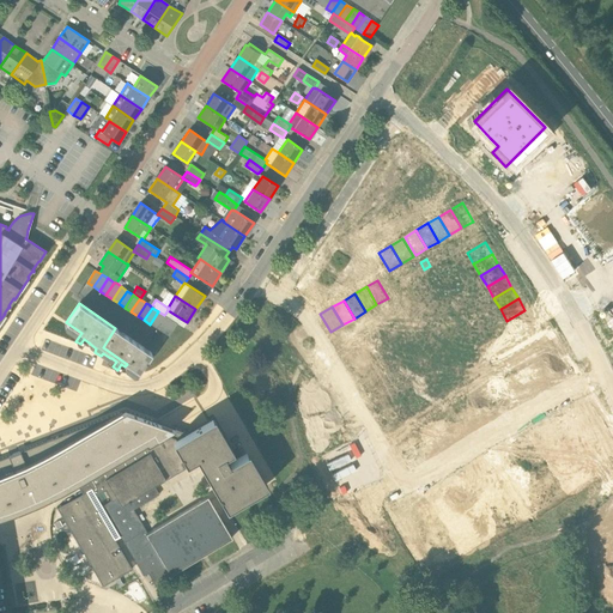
[(525,310),(507,321),(514,332),(532,321),(525,310)]
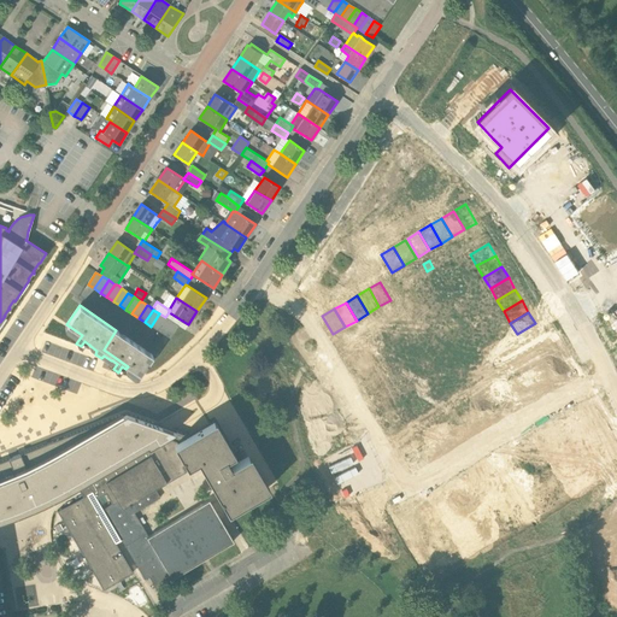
[(151,327),(157,330),(165,317),(159,313),(151,327)]
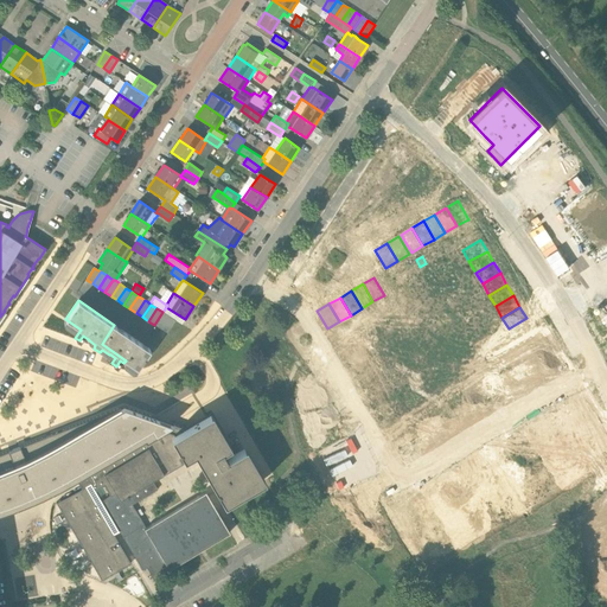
[(154,325),(161,330),(170,317),(163,312),(154,325)]
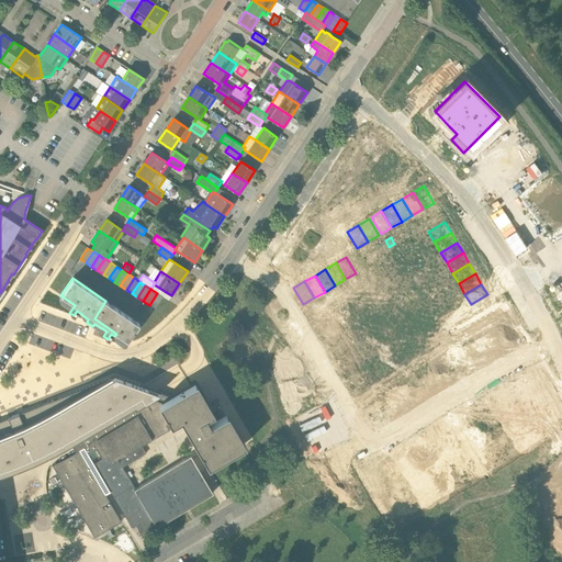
[(157,293),(149,305),(155,308),(163,296),(157,293)]
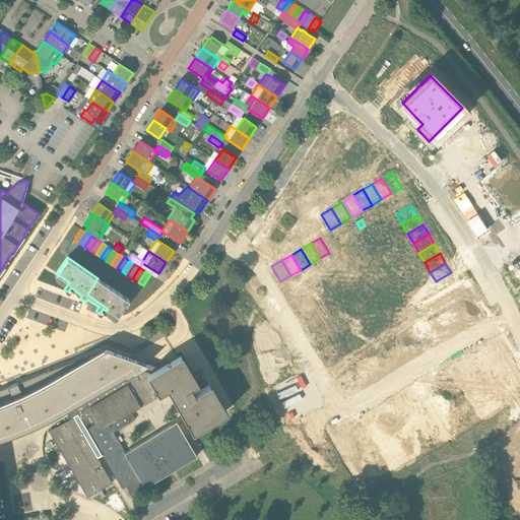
[(451,272),(436,281),(442,291),(457,282),(451,272)]
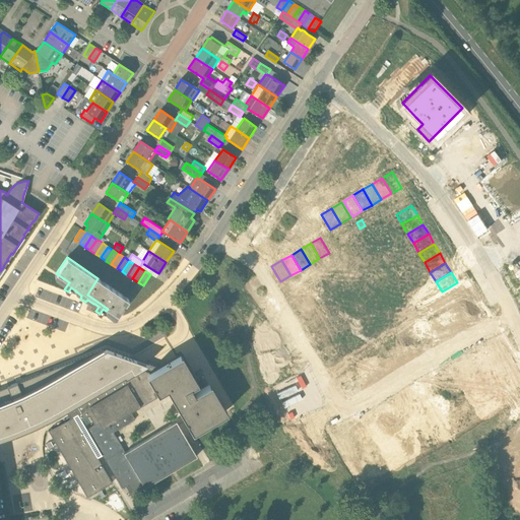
[(87,295),(108,309),(118,315),(128,300),(98,278),(87,295)]
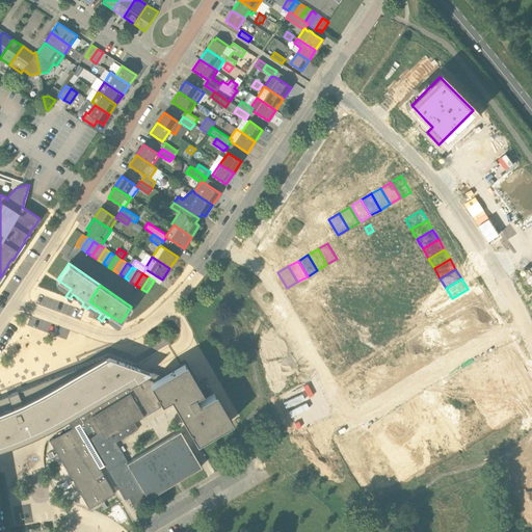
[(306,296),(300,299),(303,304),(309,302),(306,296)]
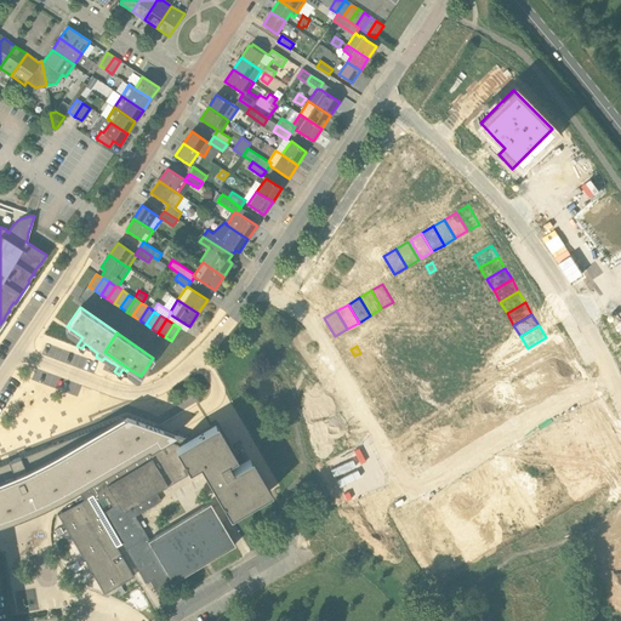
[(371,355),(353,366),(360,377),(379,366),(371,355)]
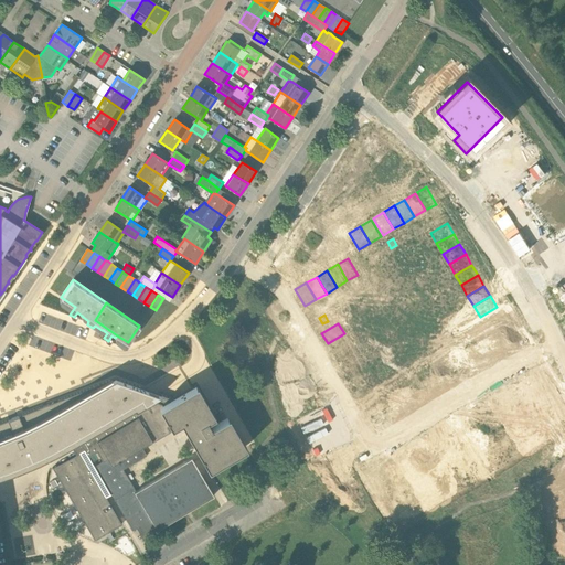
[(509,329),(499,334),(509,351),(519,345),(509,329)]
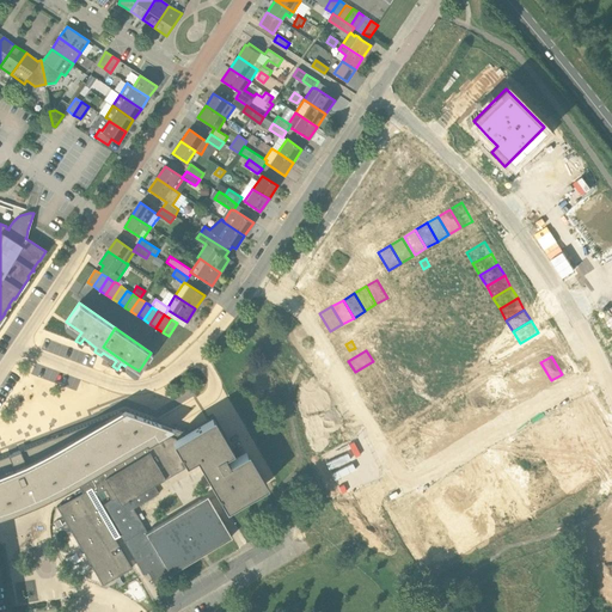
[(373,361),(355,372),(361,384),(379,373),(373,361)]
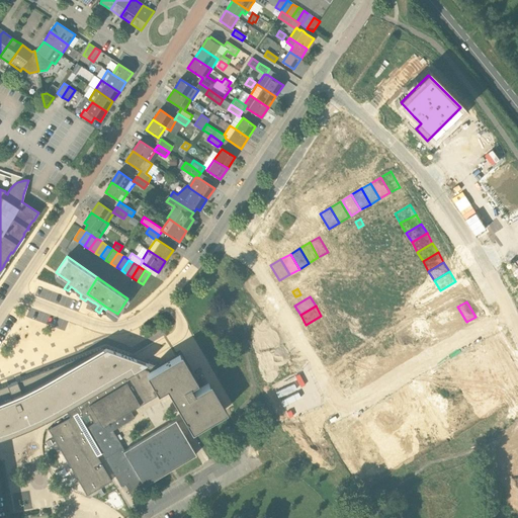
[(457,307),(447,313),(456,328),(466,322),(457,307)]
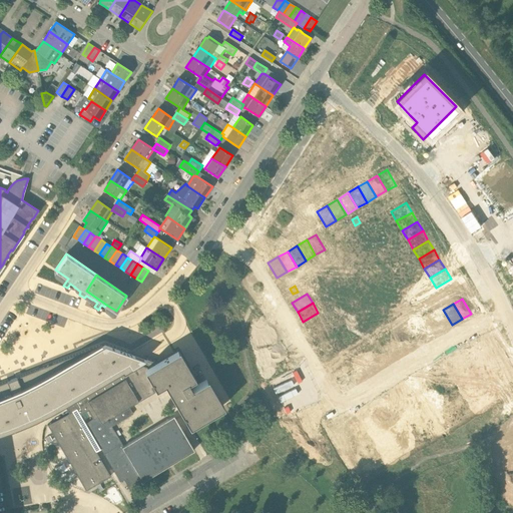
[(318,313),(303,322),(309,331),(324,322),(318,313)]
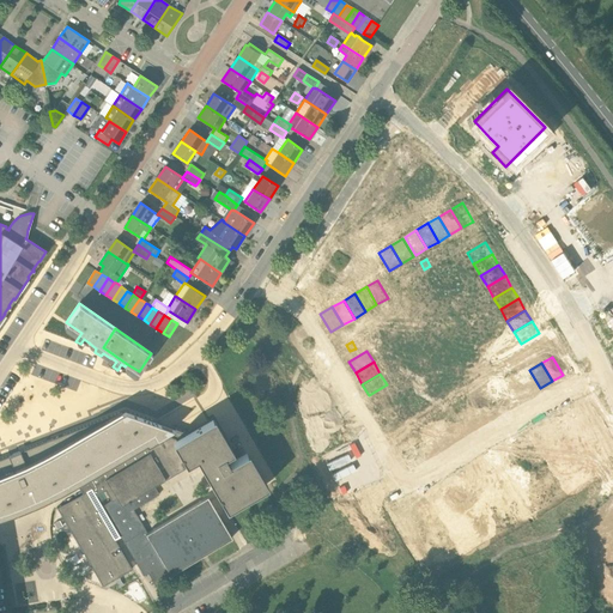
[(387,384),(369,395),(375,407),(394,396),(387,384)]
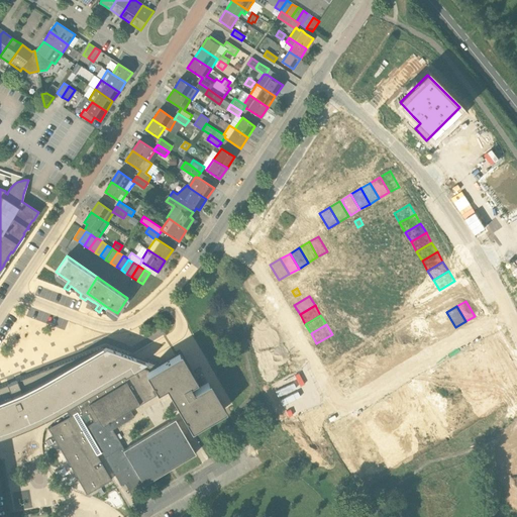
[(352,328),(346,331),(349,336),(355,333),(352,328)]
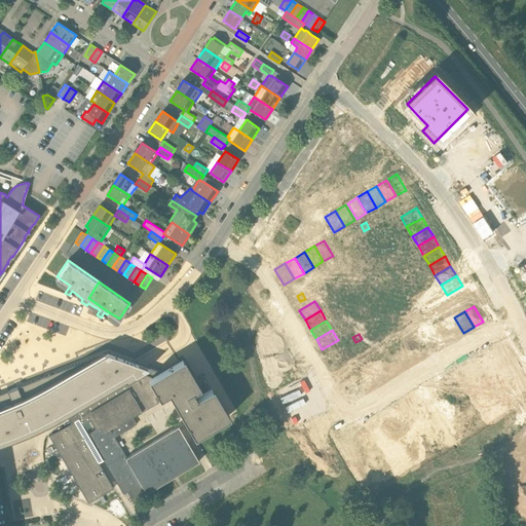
[(378,336),(373,339),(376,344),(381,341),(378,336)]
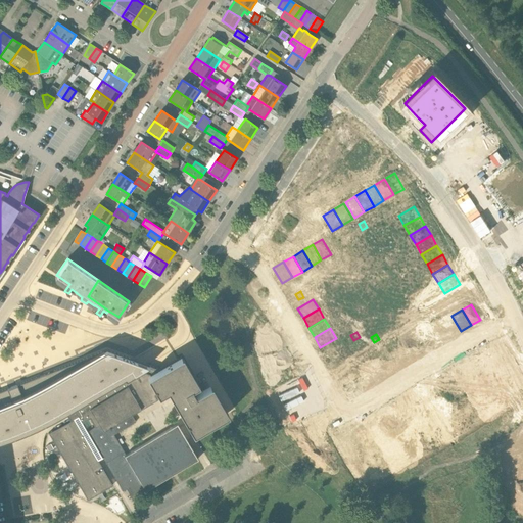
[(336,338),(320,347),(326,357),(341,348),(336,338)]
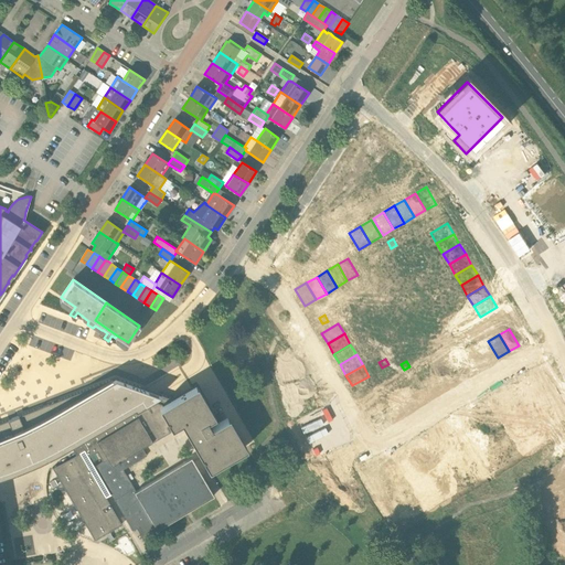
[(151,441),(152,443),(183,425),(209,469),(245,448),(227,417),(212,427),(208,419),(213,416),(195,386),(173,400),(116,379),(0,423),(0,480),(3,479),(11,476),(19,473),(27,470),(34,467),(42,464),(49,460),(56,457),(64,452),(72,448),(76,455),(68,459),(61,464),(52,468),(95,541),(121,524),(106,498),(110,494),(132,531),(137,529),(141,536),(156,528),(158,531),(214,497),(191,459),(136,491),(134,488),(123,470),(147,456),(141,447),(151,441)]
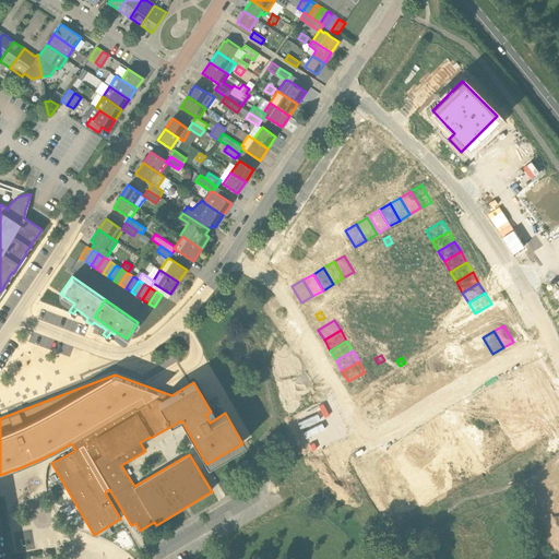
[(383,396),(372,403),(382,419),(393,413),(383,396)]
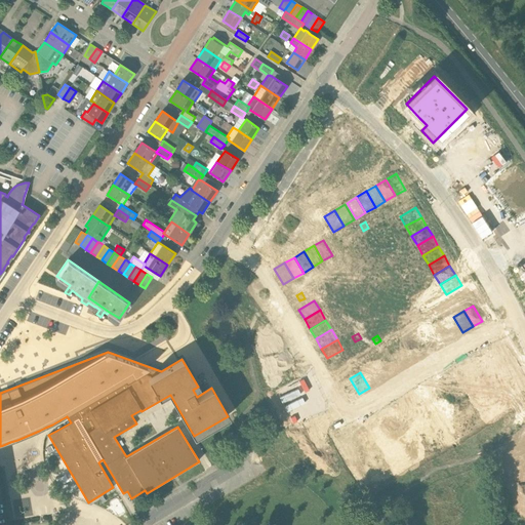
[(350,378),(339,384),(349,400),(359,394),(350,378)]
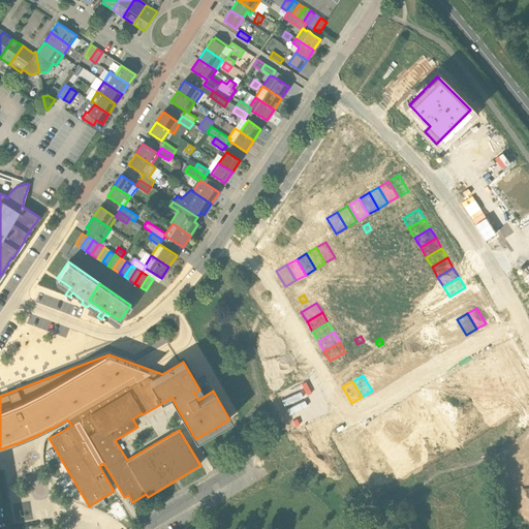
[(528,383),(511,395),(519,406),(528,400),(528,383)]
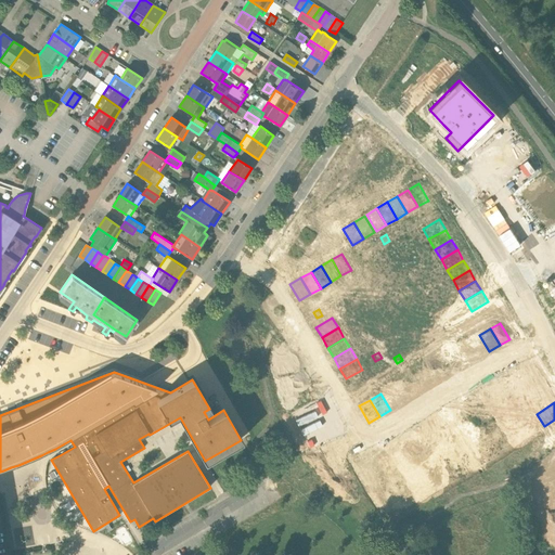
[(477,410),(460,420),(466,430),(482,421),(477,410)]
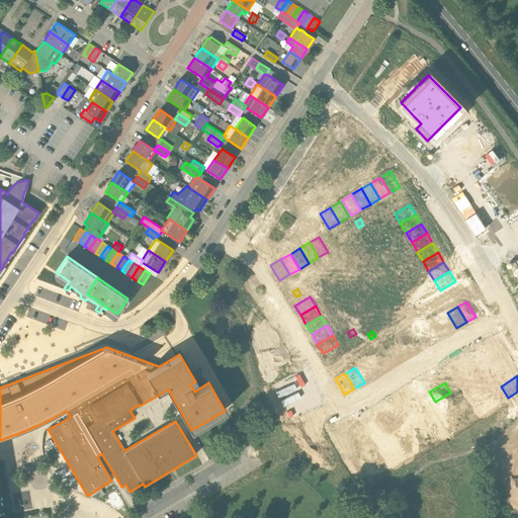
[(450,393),(435,402),(441,411),(456,402),(450,393)]
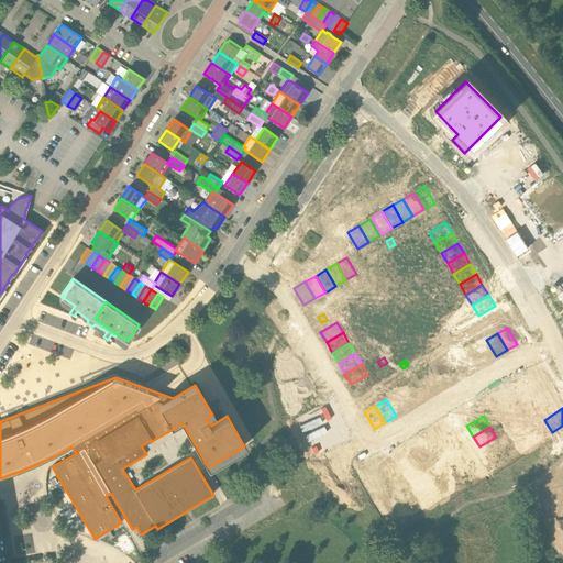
[(452,434),(434,444),(441,455),(457,445),(452,434)]
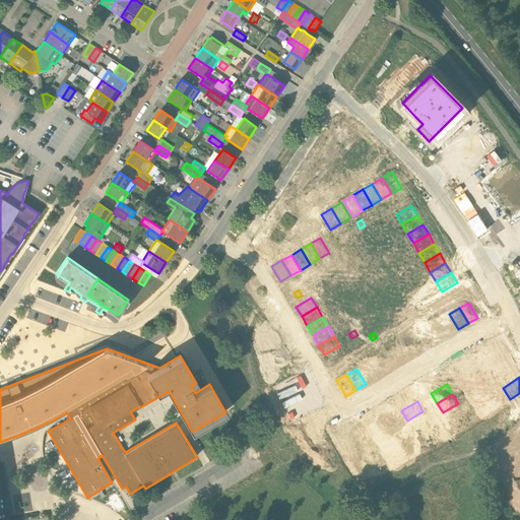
[(458,403),(443,412),(448,423),(463,413),(458,403)]
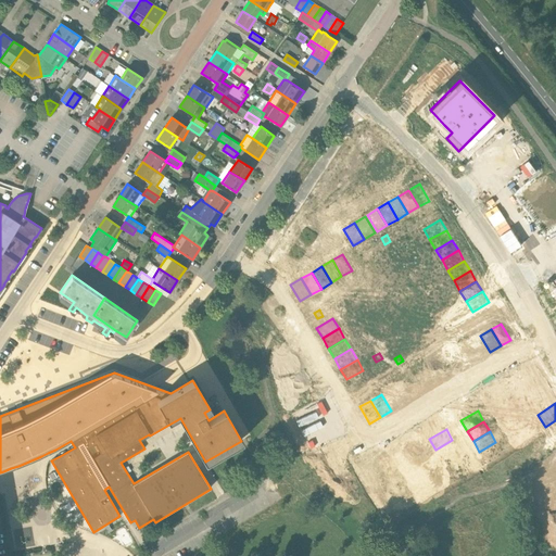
[(452,440),(436,450),(442,459),(458,450),(452,440)]
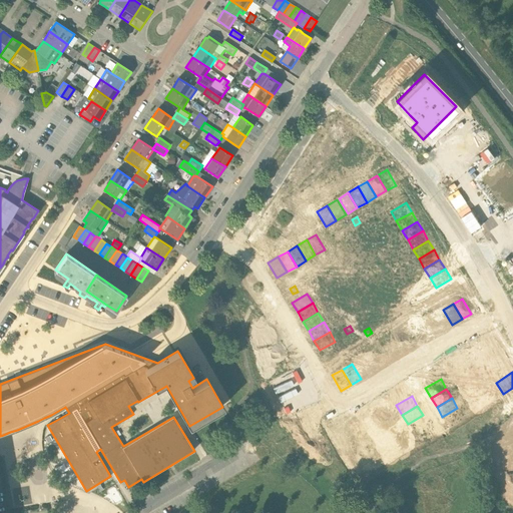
[(457,408),(442,417),(448,427),(463,418),(457,408)]
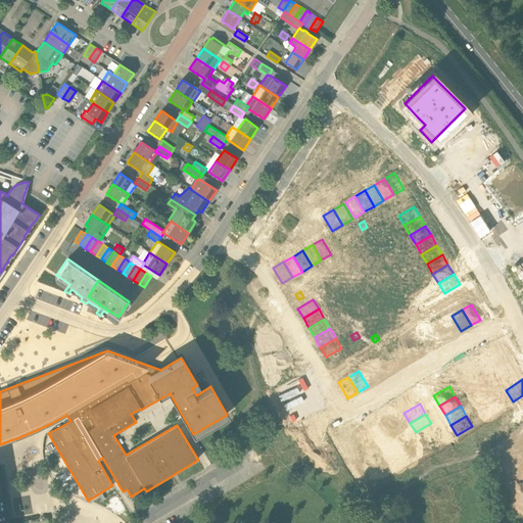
[(431,423),(416,432),(421,442),(437,433),(431,423)]
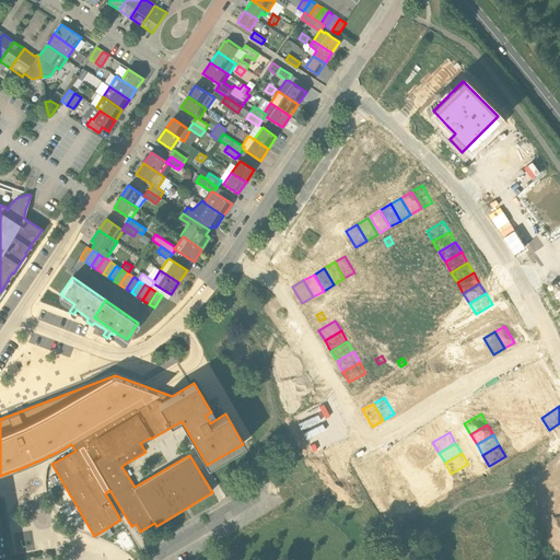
[(468,464),(451,474),(457,485),(474,475),(468,464)]
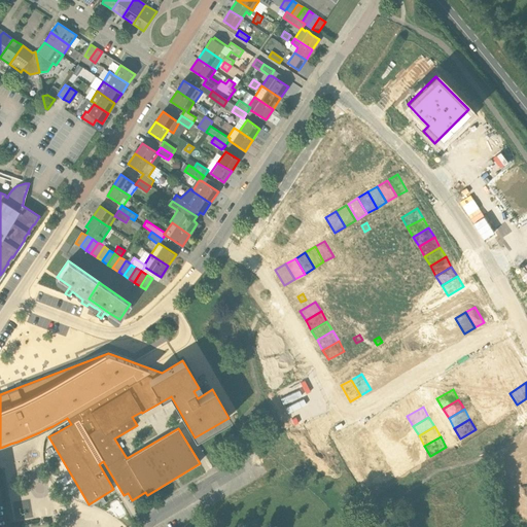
[(53,456),(46,460),(50,466),(57,462),(53,456)]
